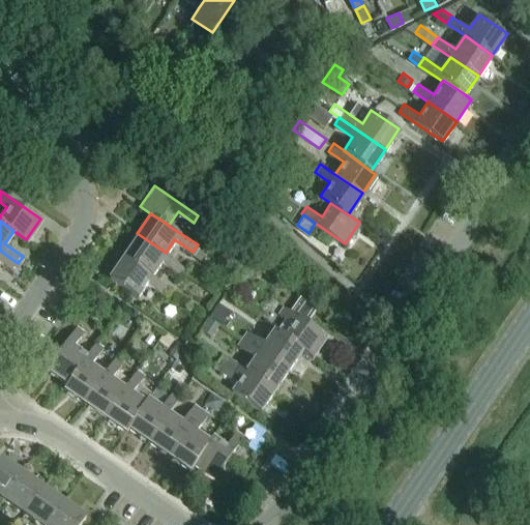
[(222,228),(211,221),(204,231),(214,238),(222,228)]
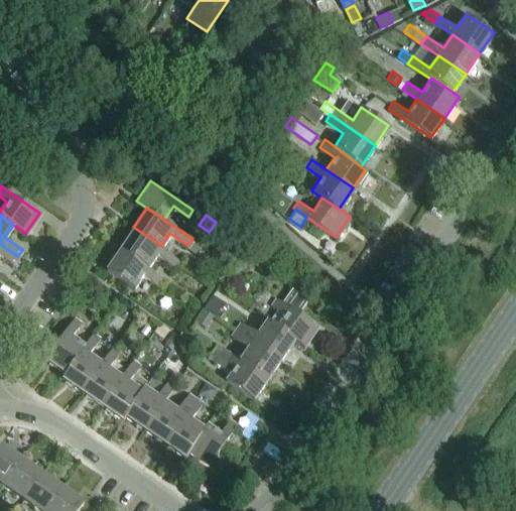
[(133,227),(120,247),(147,266),(156,253),(173,265),(178,257),(161,246),(133,227)]
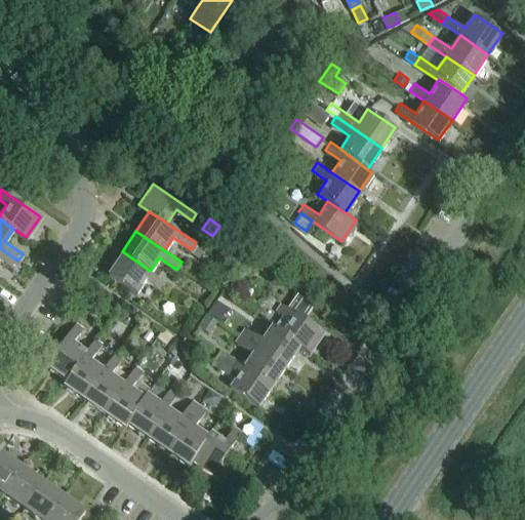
[(0,248),(0,258),(12,268),(17,261),(0,248)]
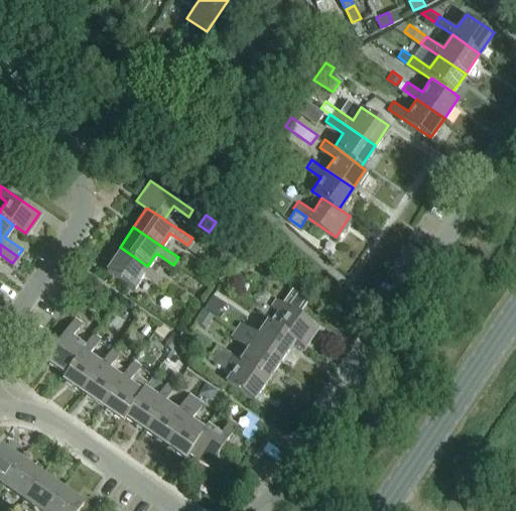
[(120,247),(106,268),(133,287),(142,273),(157,283),(162,276),(147,266),(120,247)]
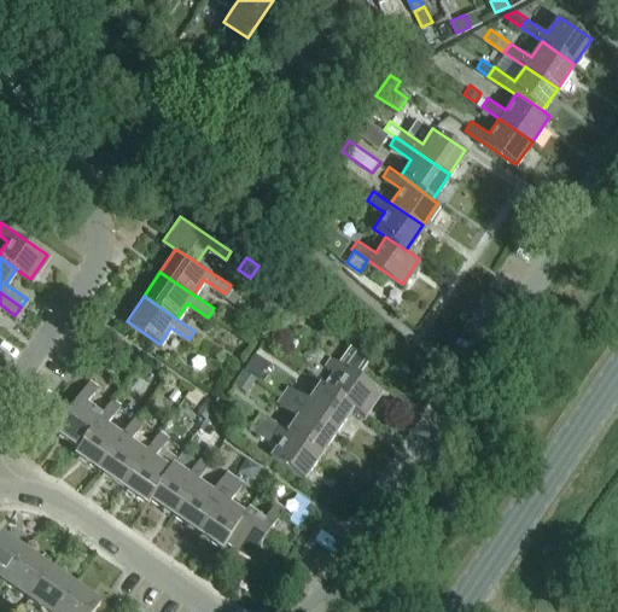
[(353,404),(351,406),(365,414),(382,389),(331,354),(325,363),(342,374),(332,390),(353,404)]
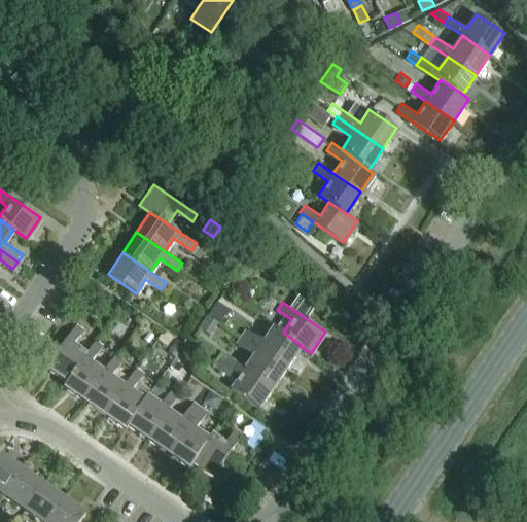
[(209,316),(201,328),(210,335),(218,322),(209,316)]
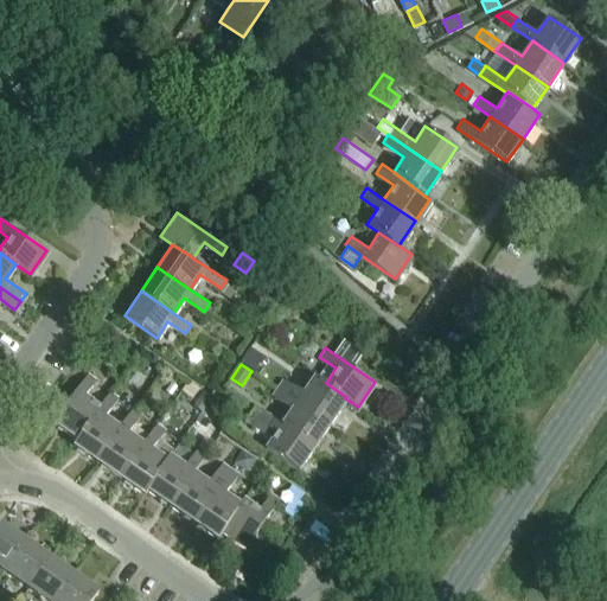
[(76,438),(98,404),(84,395),(96,377),(88,371),(52,422),(76,438)]
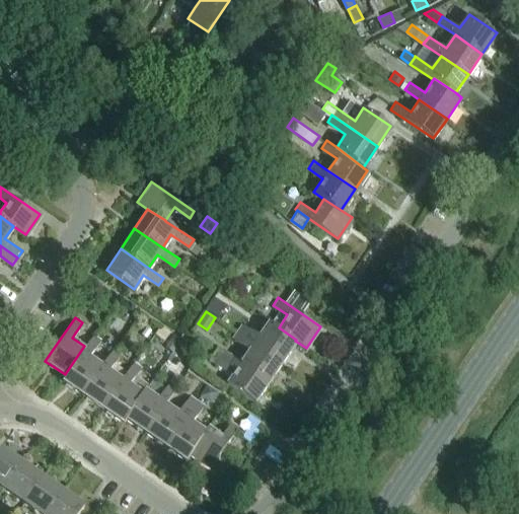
[(241,322),(236,329),(282,361),(295,341),(296,340),(279,327),(269,320),(260,335),(241,322)]
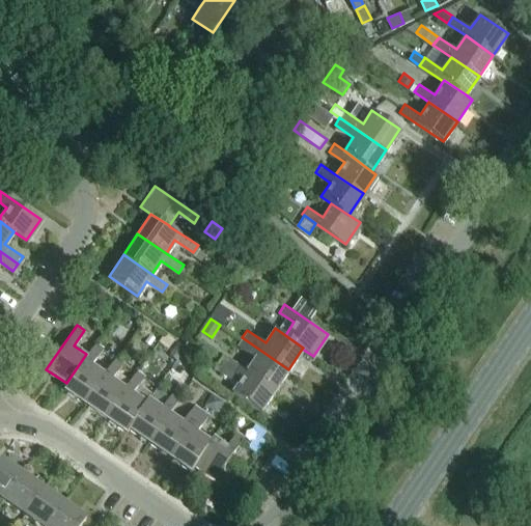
[(254,357),(246,369),(274,389),(288,369),(242,337),(236,344),(254,357)]
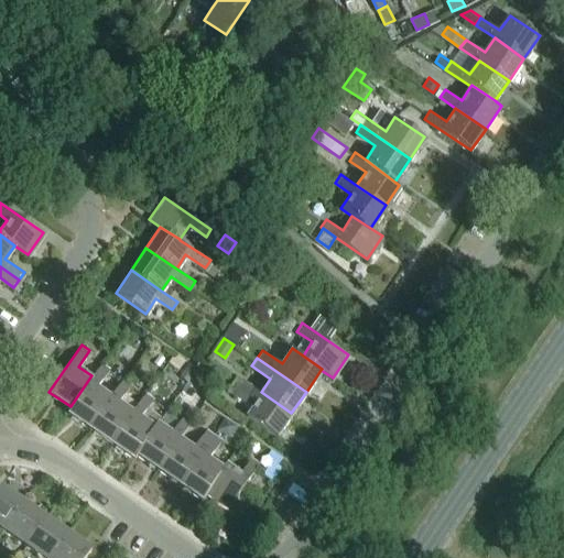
[(101,362),(91,375),(71,406),(67,412),(89,426),(110,395),(96,385),(109,367),(101,362)]
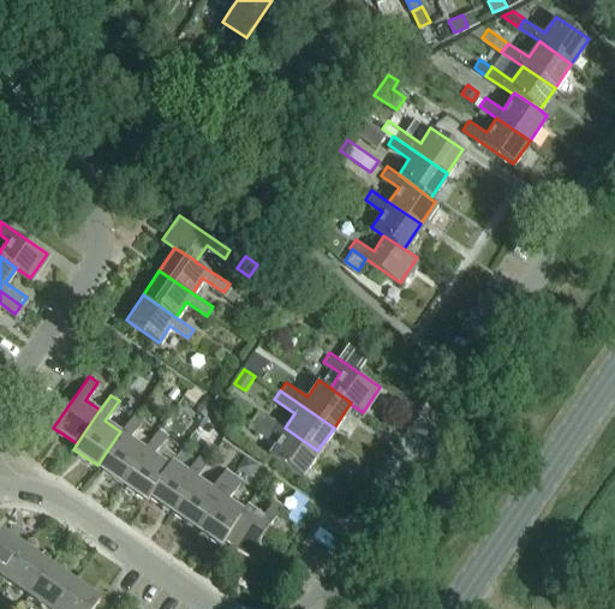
[(206,395),(196,409),(204,415),(213,400),(206,395)]
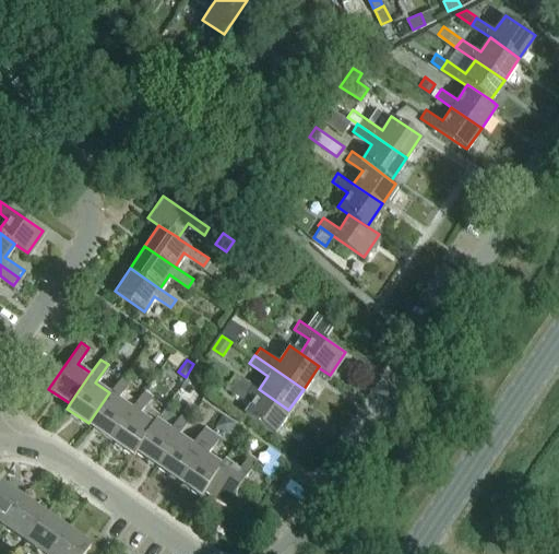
[(227,369),(215,362),(209,370),(221,378),(227,369)]
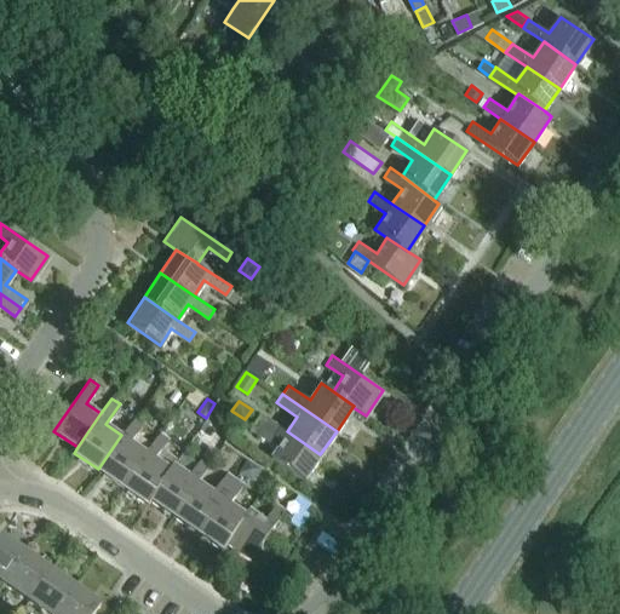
[(98,469),(122,486),(145,452),(130,441),(144,420),(136,414),(121,435),(98,469)]
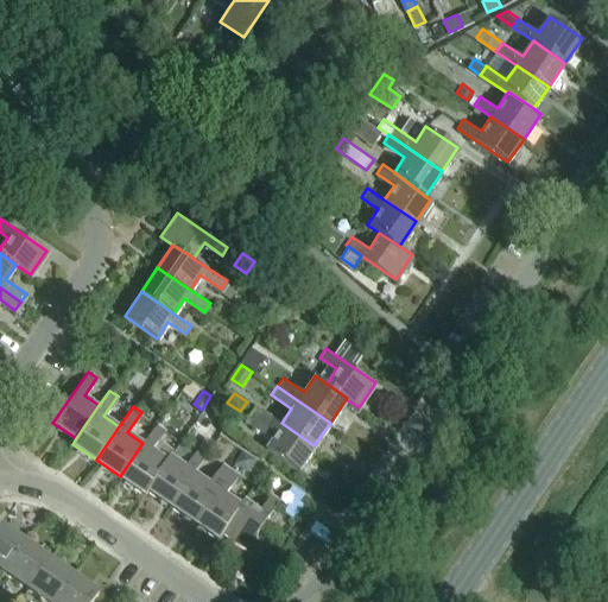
[(298,470),(314,445),(282,423),(257,406),(246,422),(271,438),(265,447),(298,470)]
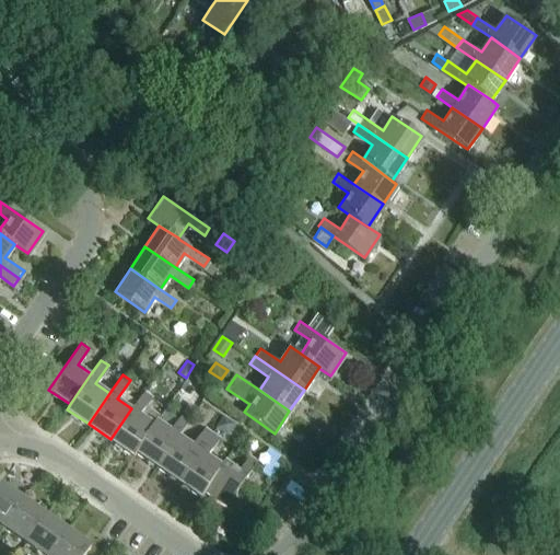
[(144,389),(131,408),(111,439),(132,454),(136,450),(153,423),(139,414),(152,394),(144,389)]
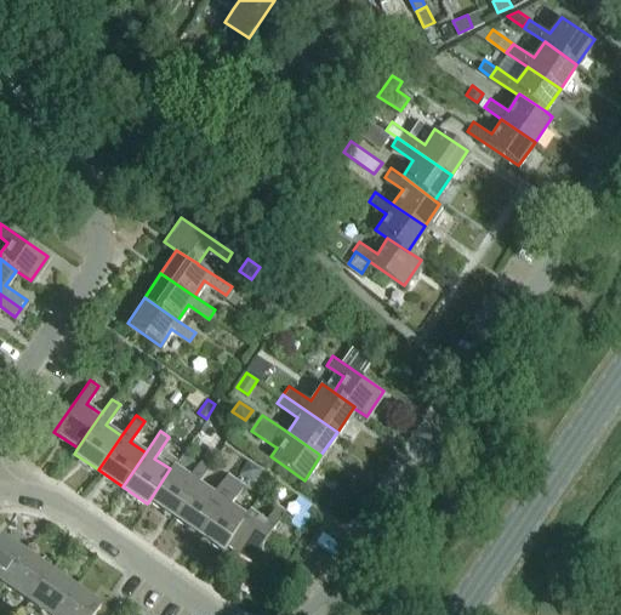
[(210,445),(204,454),(212,460),(218,451),(210,445)]
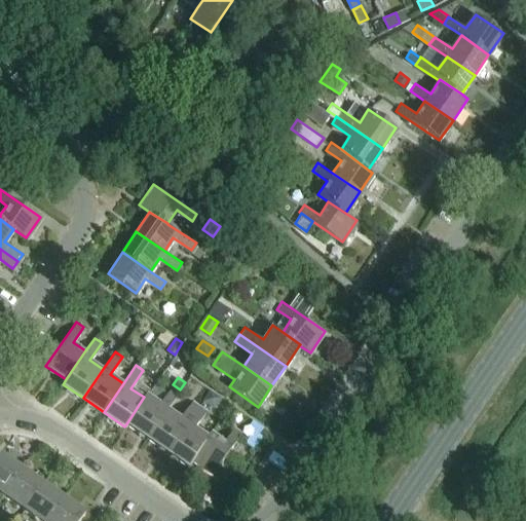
[(127,422),(148,437),(167,408),(180,389),(173,384),(160,403),(146,394),(144,397),(127,422)]
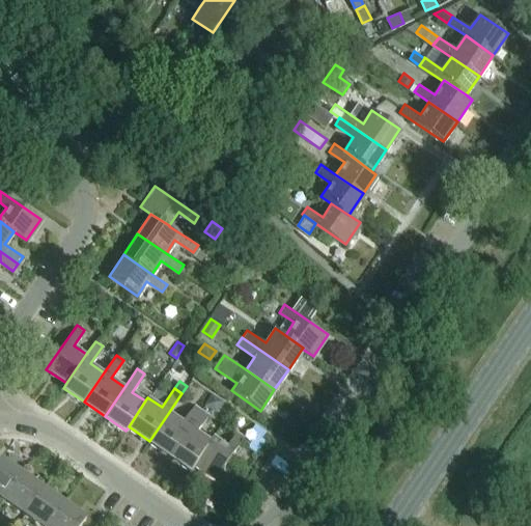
[(213,392),(205,404),(213,408),(218,407),(223,399),(213,392)]
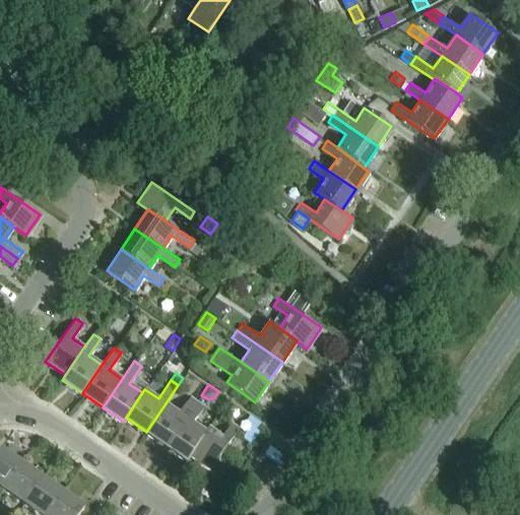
[(179,412),(166,403),(146,432),(167,445),(197,399),(190,394),(179,412)]
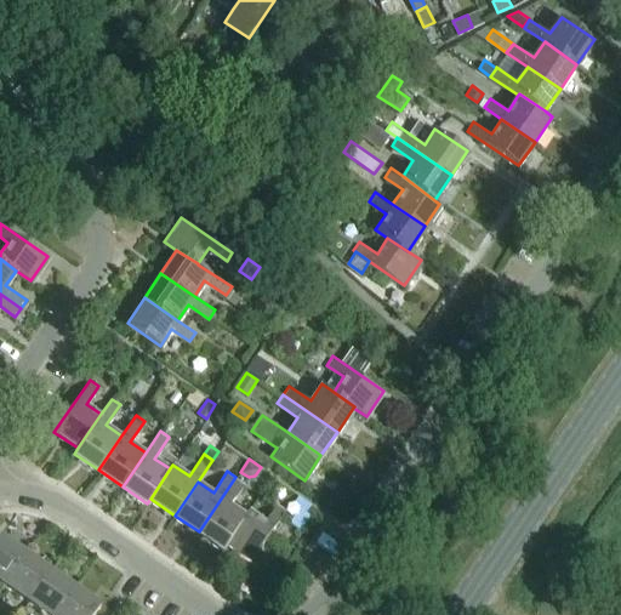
[(244,483),(235,477),(199,531),(223,548),(227,542),(245,513),(229,504),(244,483)]
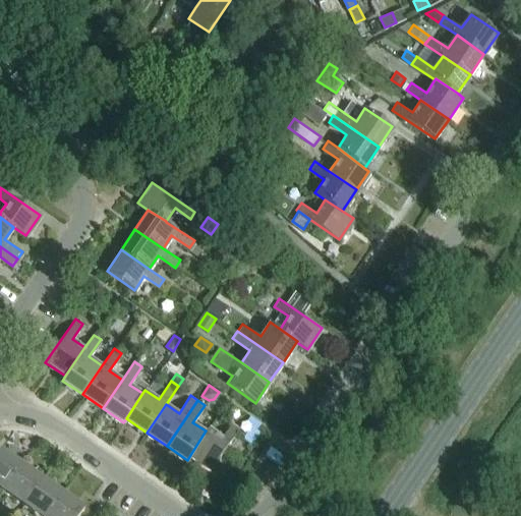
[(209,426),(206,431),(190,455),(211,468),(240,426),(232,421),(222,436),(209,426)]
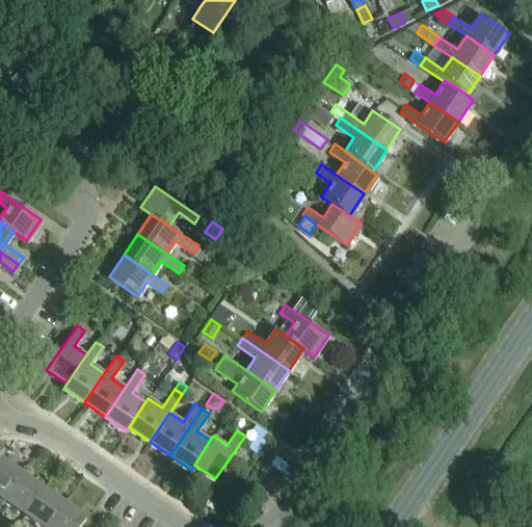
[(0,502),(3,498),(22,472),(0,456),(0,502)]
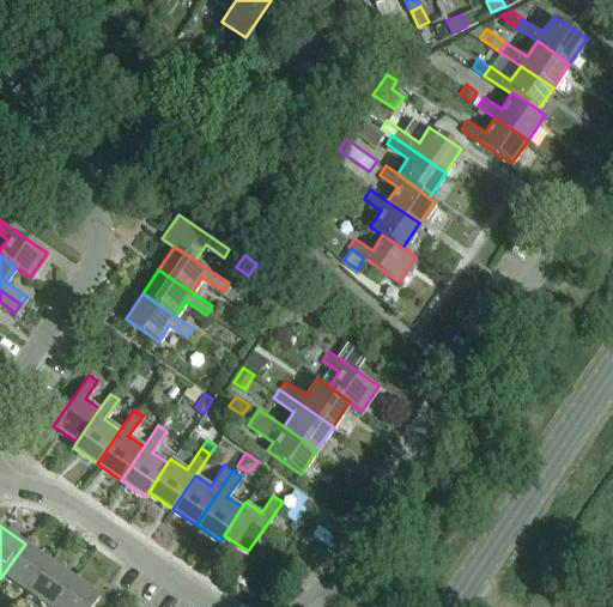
[(49,560),(25,544),(4,574),(29,590),(49,560)]
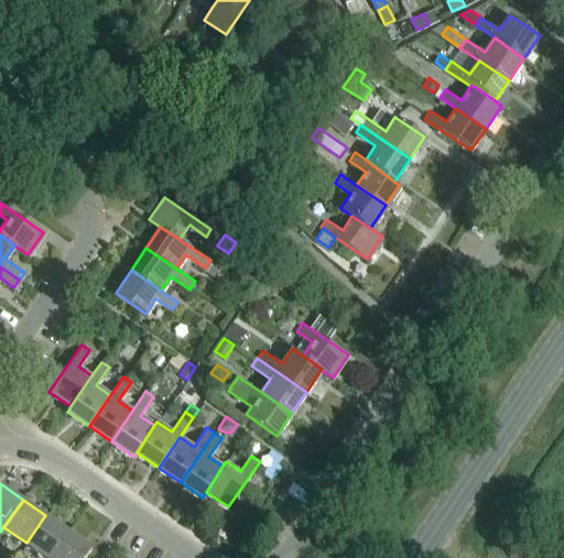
[(26,543),(47,557),(49,557),(67,531),(45,515),(26,543)]
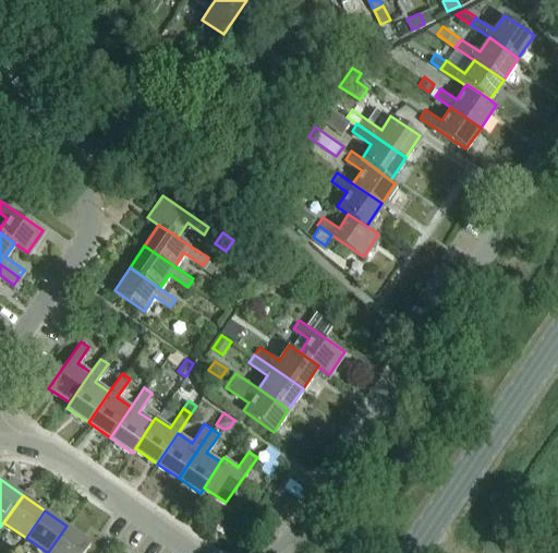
[(81,552),(89,542),(67,526),(48,552),(81,552)]
